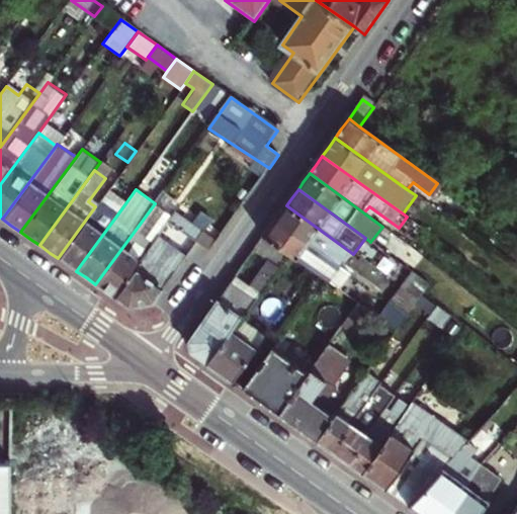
[(95,206),(58,258),(66,264),(76,271),(125,203),(107,190),(95,206)]
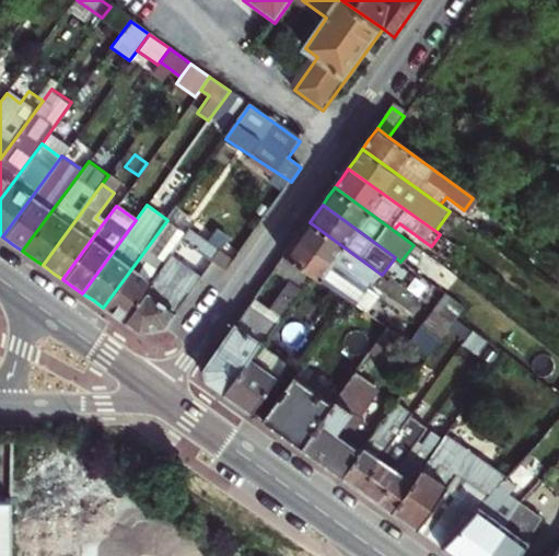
[(167,220),(103,308),(114,316),(124,323),(169,259),(181,243),(225,273),(233,262),(189,231),(194,224),(174,210),(167,220)]
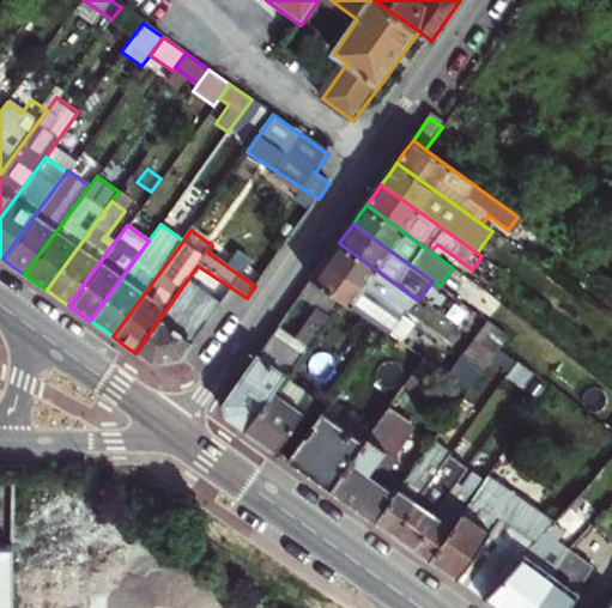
[(418,301),(339,243),(333,253),(326,261),(405,318),(418,301)]
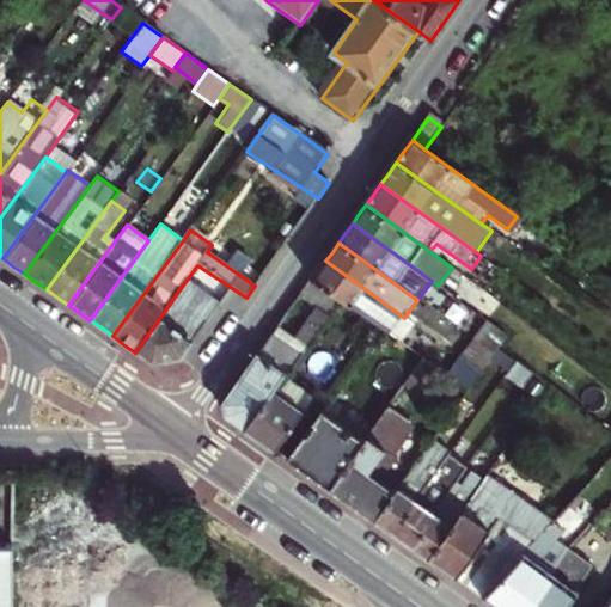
[(404,318),(325,261),(318,271),(312,280),(398,342),(411,323),(404,318)]
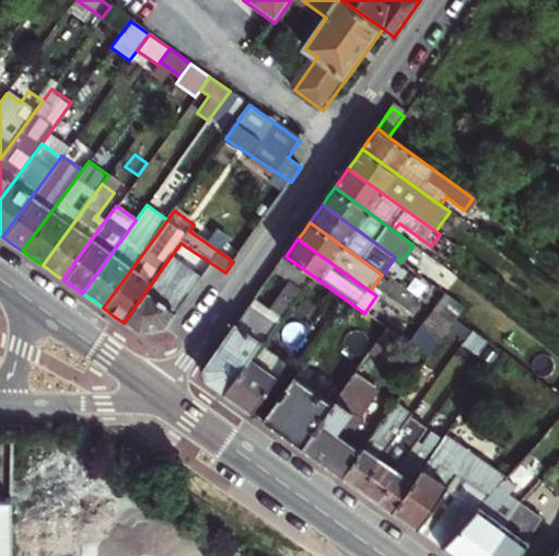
[(169,259),(124,323),(134,329),(140,334),(164,333),(200,282),(169,259)]
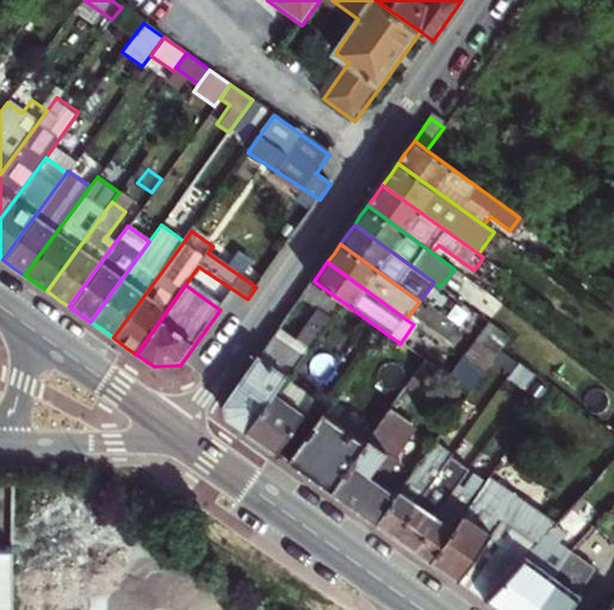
[(297,342),(279,329),(224,405),(226,413),(227,422),(243,434),(272,394),(282,381),(290,378),(332,322),(320,312),(297,342)]
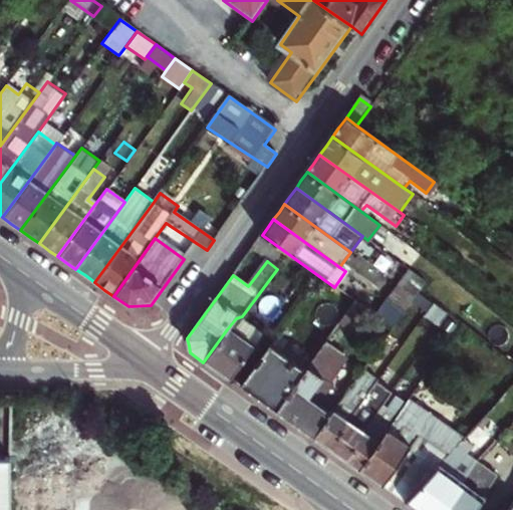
[(397,286),(414,299),(426,283),(409,271),(397,286)]
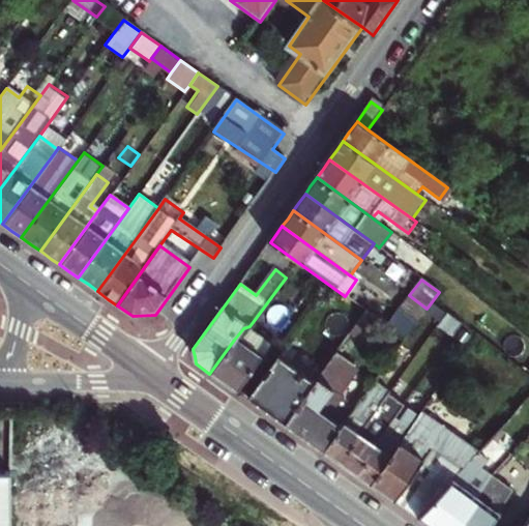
[(398,311),(416,323),(427,309),(409,295),(398,311)]
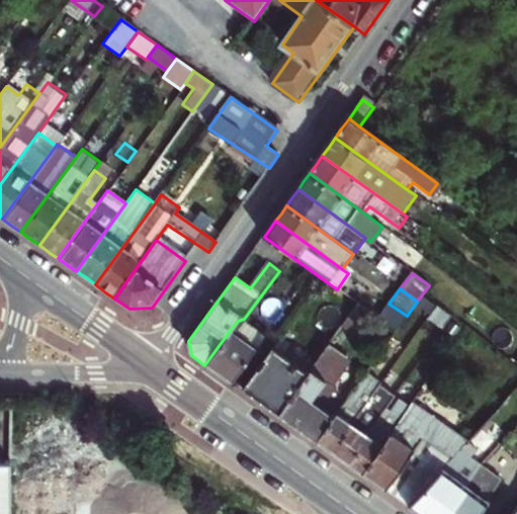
[(389,304),(377,319),(396,332),(407,316),(389,304)]
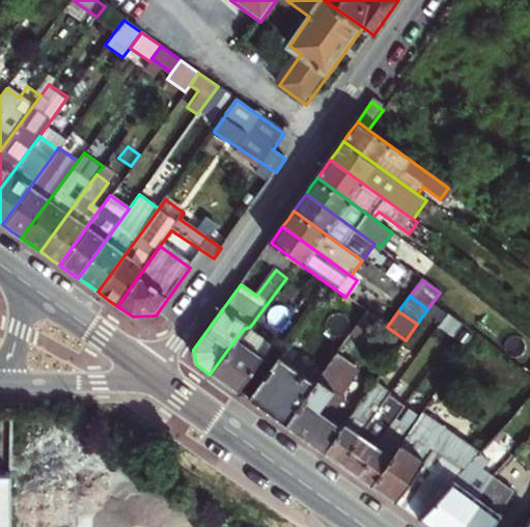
[(382,323),(367,313),(352,334),(366,344),(382,323)]
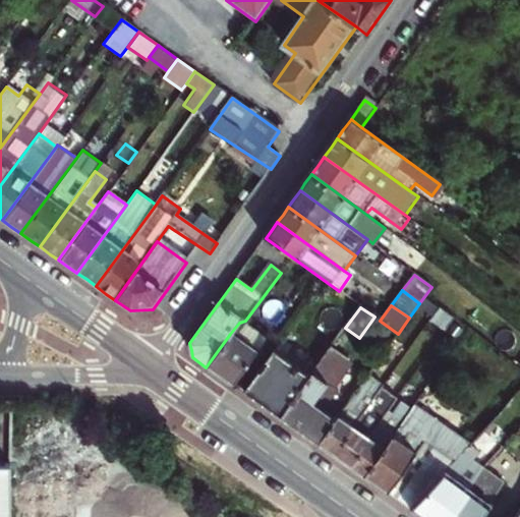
[(454,322),(440,310),(429,325),(444,335),(454,322)]
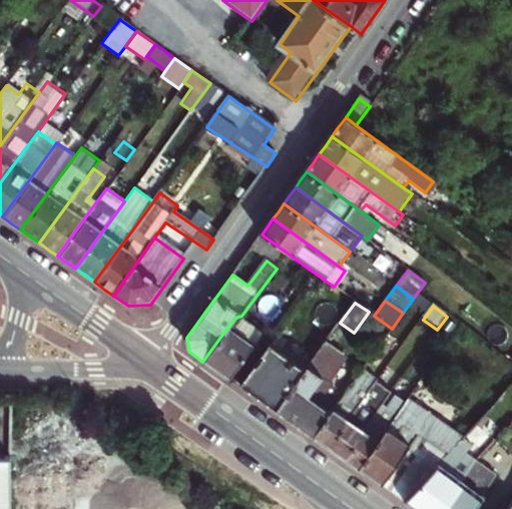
[(226,329),(202,362),(213,369),(222,375),(245,343),(226,329)]
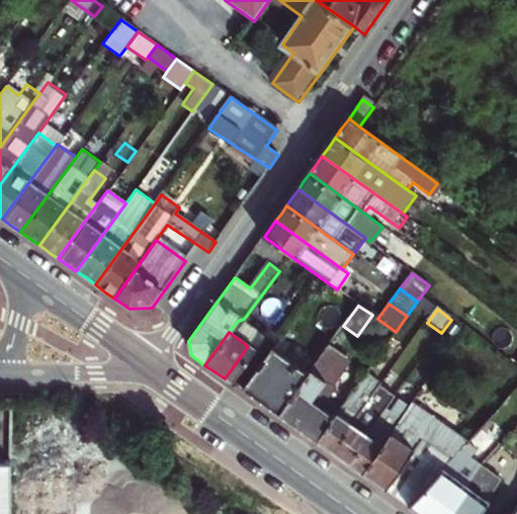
[(248,346),(225,378),(229,382),(253,349),(248,346)]
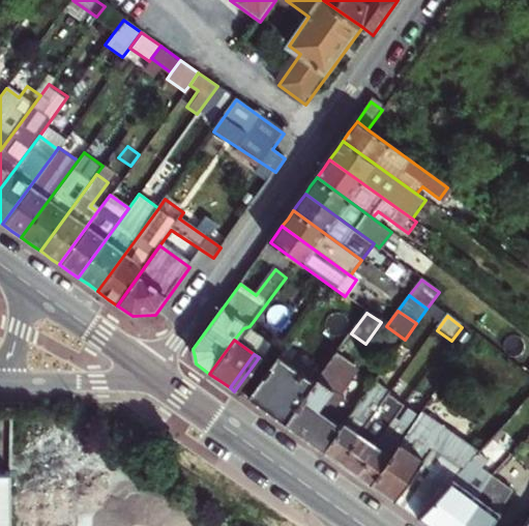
[(278,358),(247,400),(259,408),(267,414),(297,372),(278,358)]
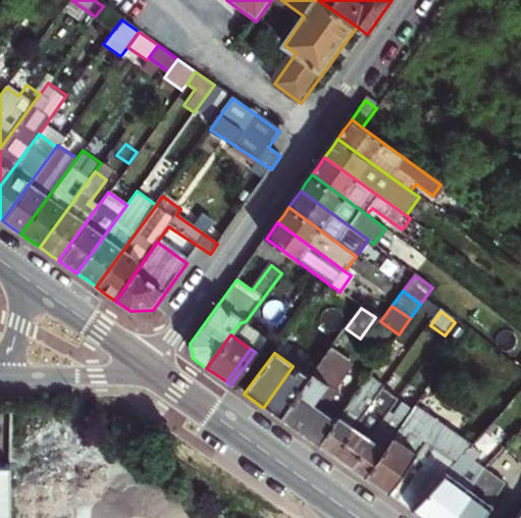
[(310,378),(280,420),(300,433),(317,446),(334,422),(320,413),(351,370),(328,354),(310,378)]
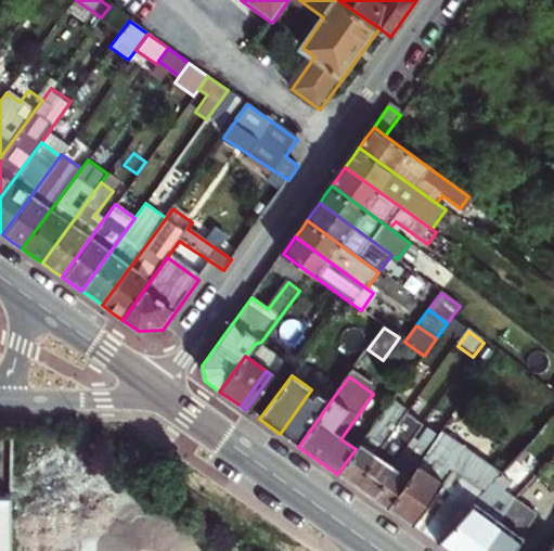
[(311,389),(280,434),(298,447),(330,402),(311,389)]
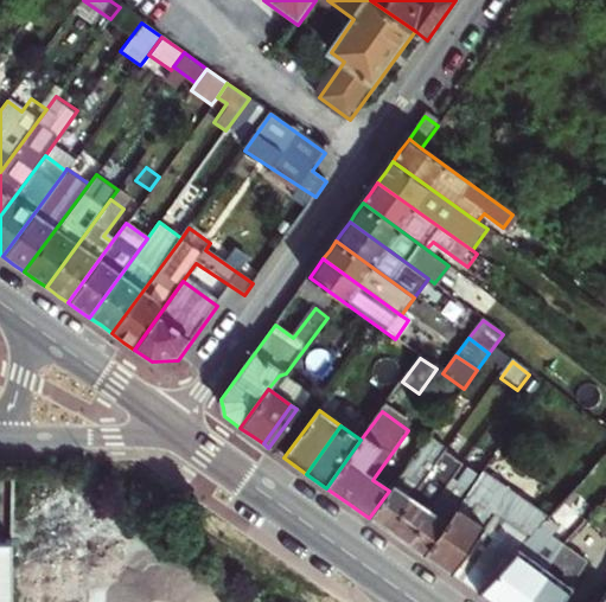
[(389,491),(369,518),(380,525),(388,532),(451,446),(432,433),(389,491)]
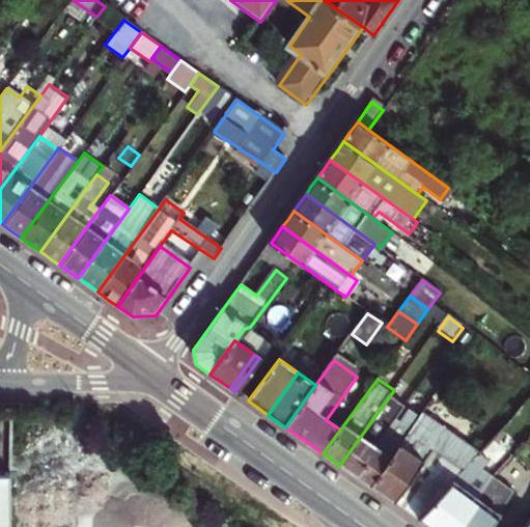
[(394,390),(339,466),(346,471),(355,476),(399,415),(409,401),(394,390)]
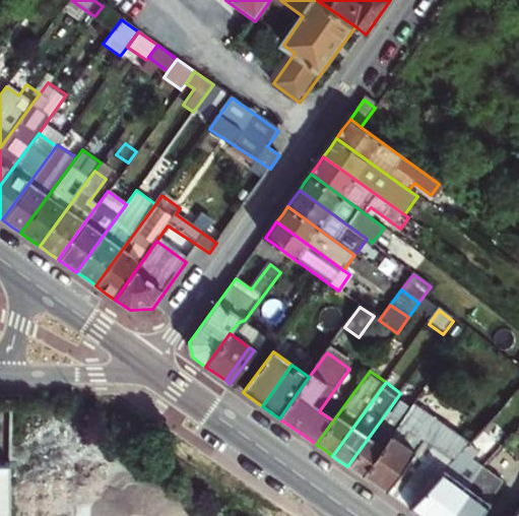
[(391,406),(347,466),(354,471),(363,476),(414,403),(404,396),(395,409),(391,406)]
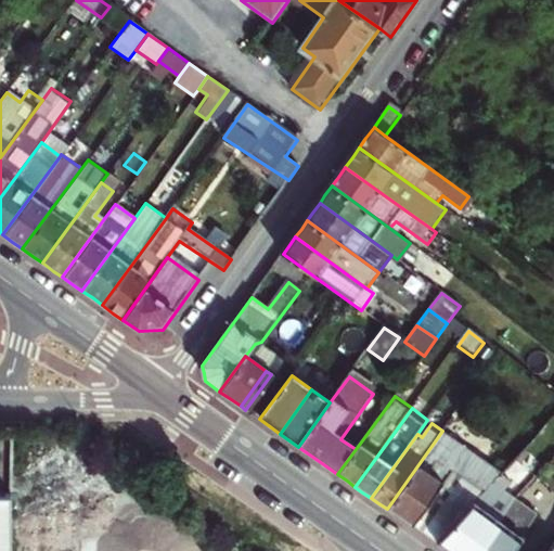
[(442,431),(387,509),(413,528),(436,543),(501,476),(504,473),(442,431)]
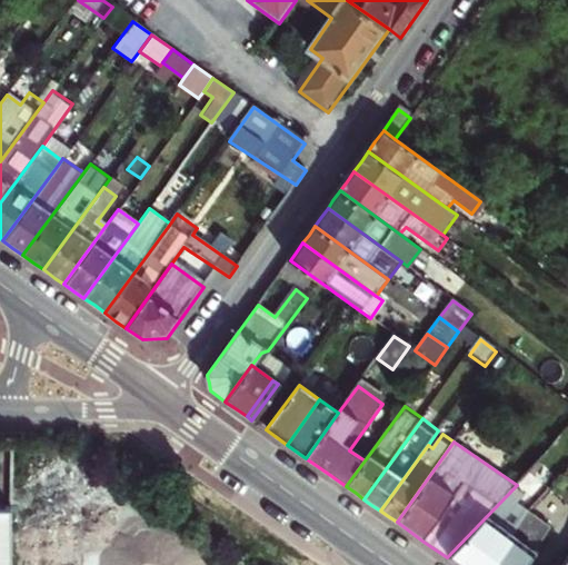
[(535,484),(524,496),(536,506),(547,495),(535,484)]
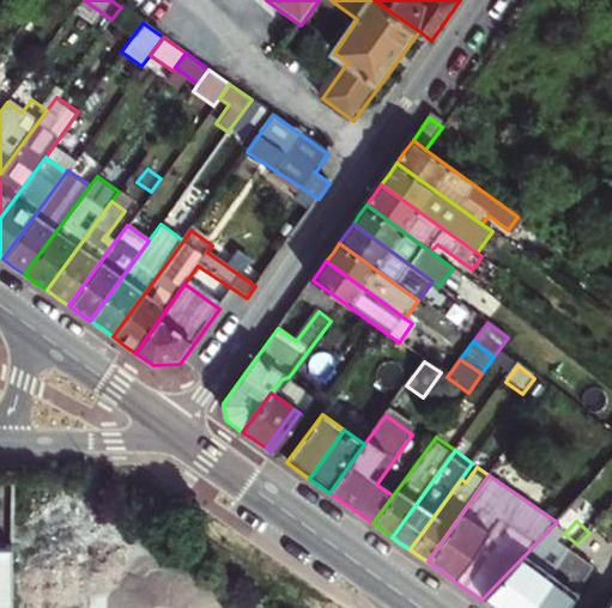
[(553,526),(482,600),(491,607),(533,607),(552,582),(550,579),(568,555),(555,547),(564,535),(553,526)]
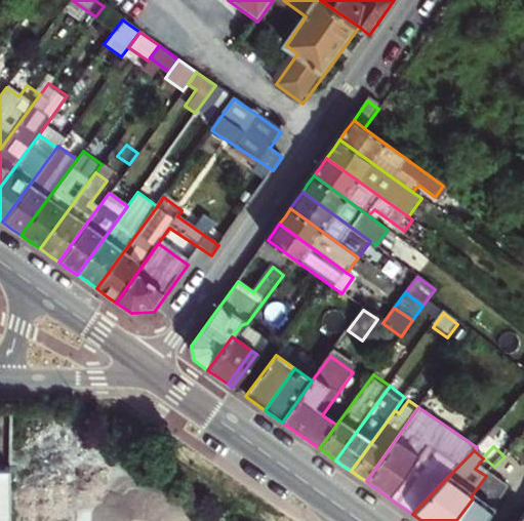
[(12,520),(13,469),(0,469),(0,520),(12,520)]
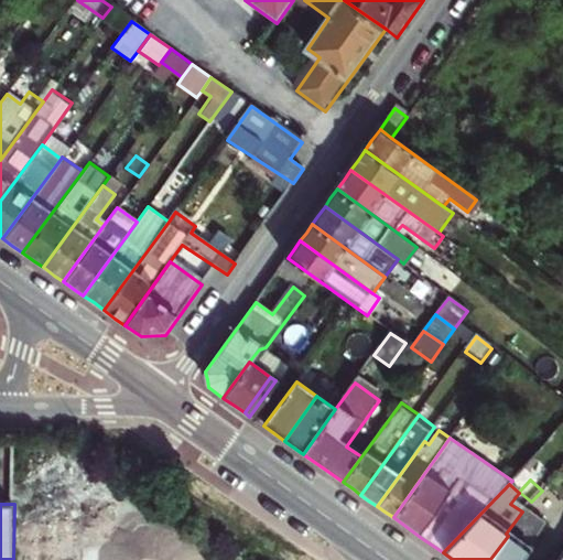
[(508,536),(490,559),(523,559),(530,551),(527,549),(543,527),(522,512),(506,534),(508,536)]
